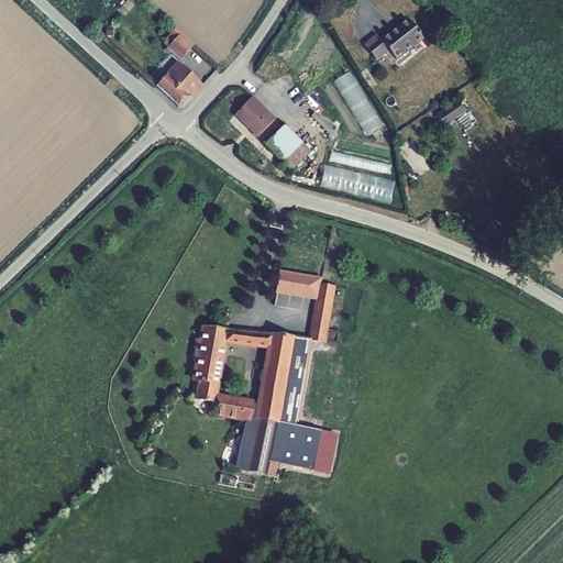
[(388,51),(396,61),(422,39),(407,19),(381,41),(376,35),(363,45),(376,61),(388,51)]
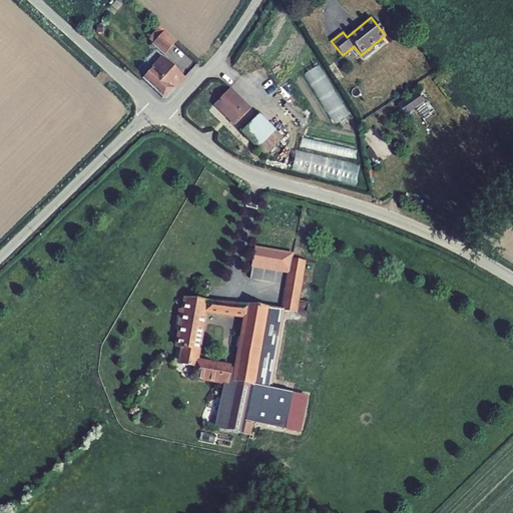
[(176,42),(164,31),(152,45),(164,56),(176,42)]
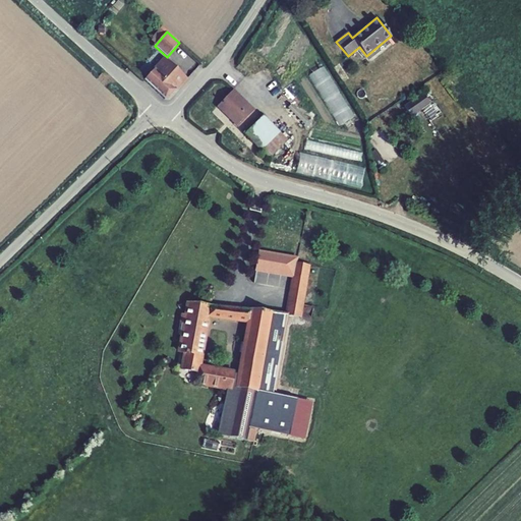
[(177,91),(187,79),(165,58),(145,80),(165,100),(170,100),(178,91),(177,91)]
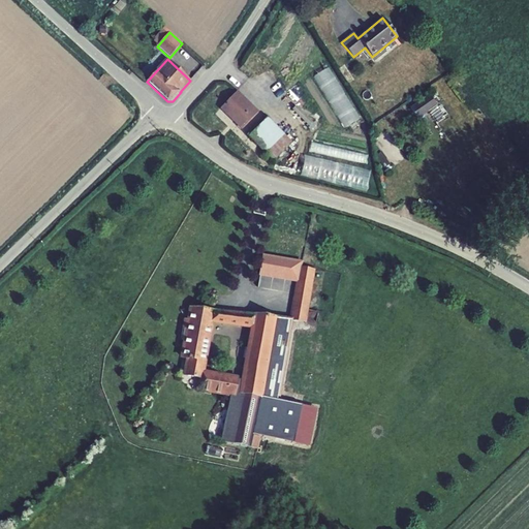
[(327,90),(340,82),(331,66),(317,74),(327,90)]
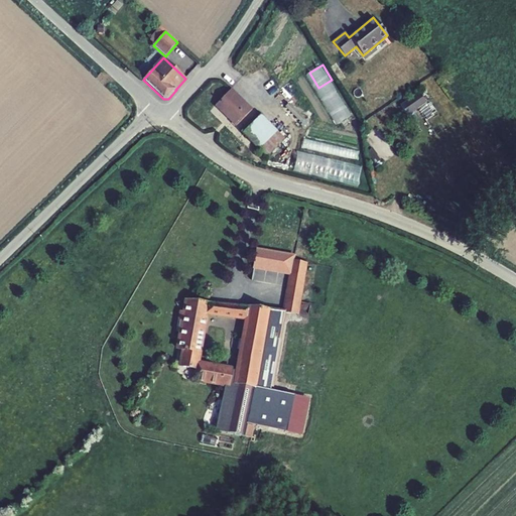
[(236,126),(252,110),(232,89),(215,106),(236,126)]
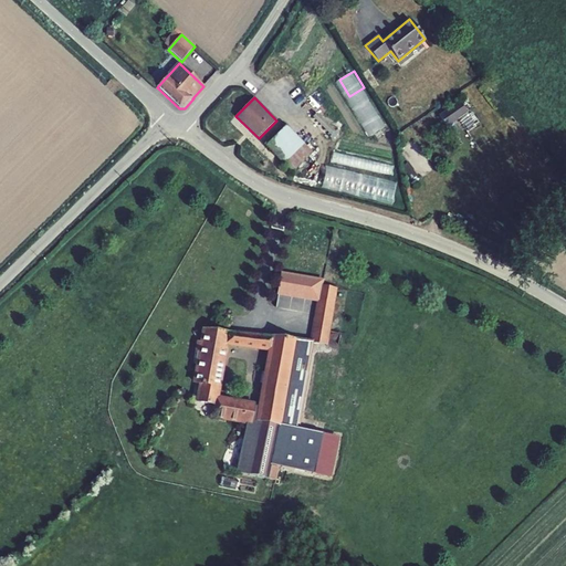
[(440,114),(448,126),(469,113),(461,101),(440,114)]
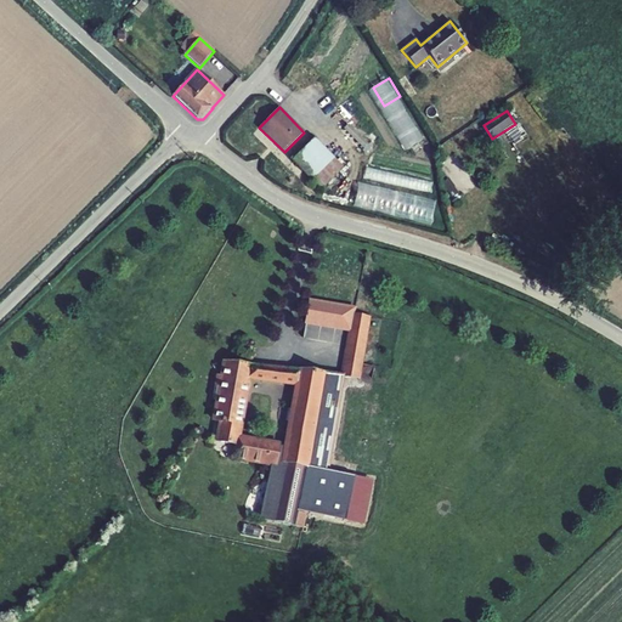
[(345,135),(354,145),(379,123),(371,114),(345,135)]
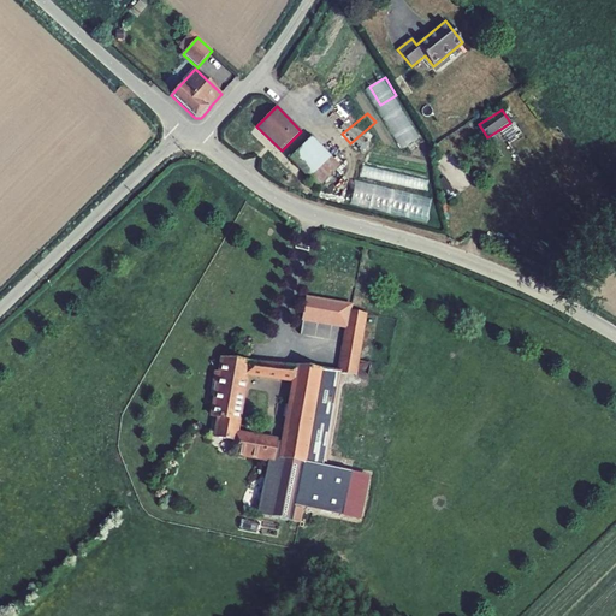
[(403,144),(421,140),(418,128),(400,134),(403,144)]
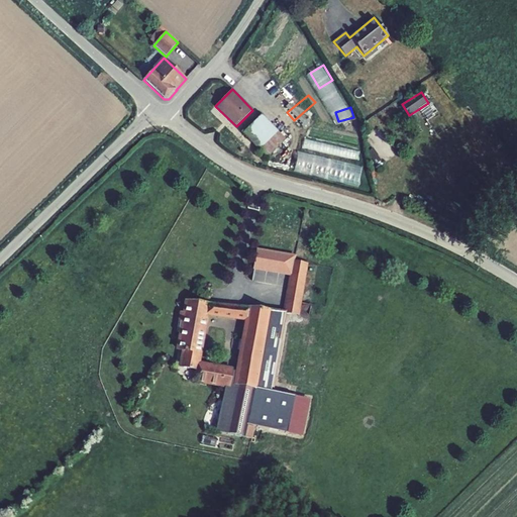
[(260,149),(278,131),(262,114),(242,133),(260,149)]
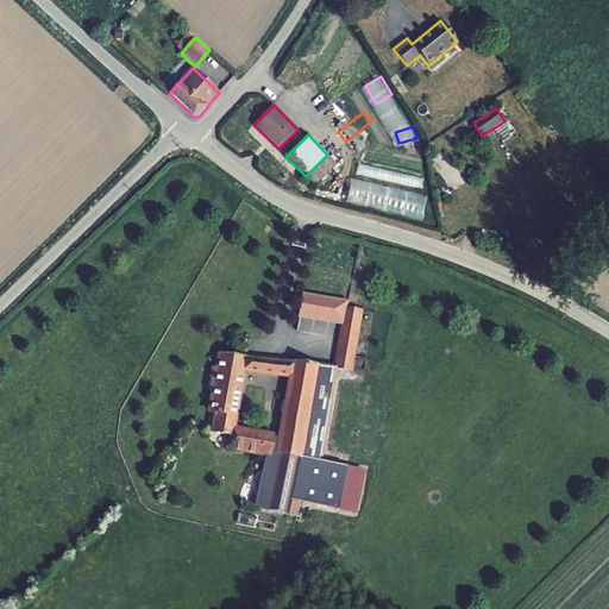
[(359,173),(424,187),(426,177),(362,163),(359,173)]
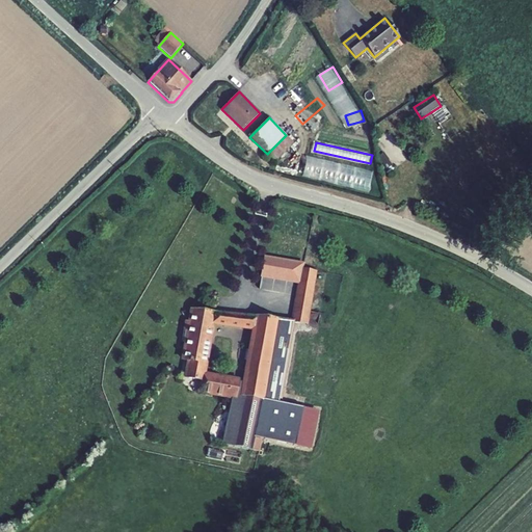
[(307,157),(306,178),(336,180),(337,159),(307,157)]
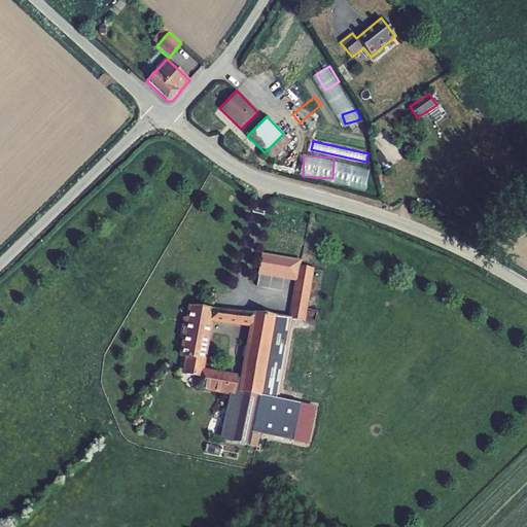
[(240,391),(276,399),(290,320),(305,322),(314,269),(300,266),(297,280),(296,279),(290,318),(275,317),(258,315),(238,313),(237,324),(251,326),(240,391)]
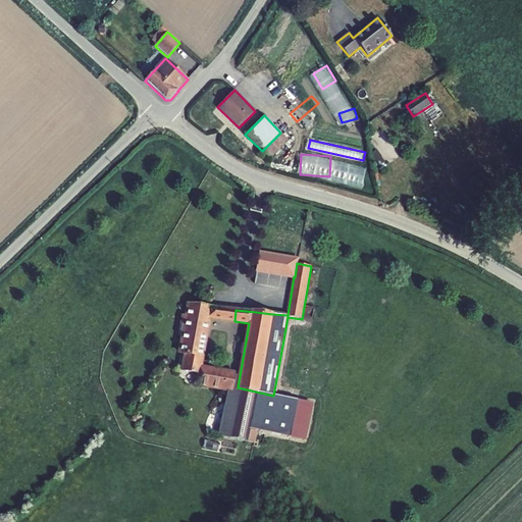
[(235,373),(200,367),(209,318),(225,320),(226,309),(213,307),(189,305),(188,316),(185,316),(183,325),(179,335),(184,336),(180,353),(187,355),(184,371),(198,373),(196,384),(231,392),(235,373)]
